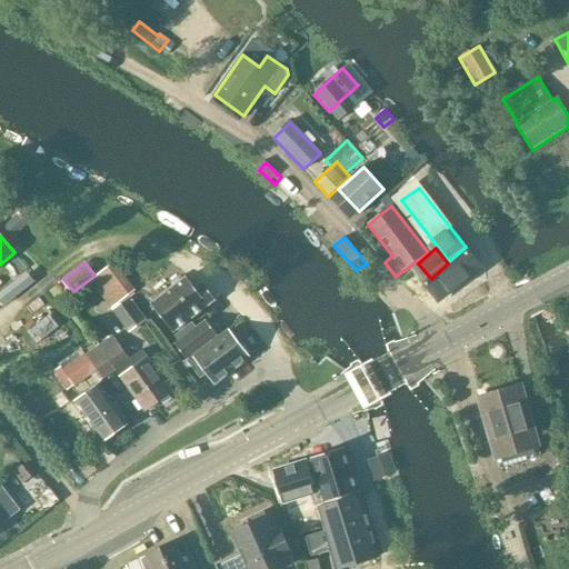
[(173,286),(151,303),(172,331),(215,300),(202,285),(196,290),(186,277),(182,279),(180,278),(178,277),(172,282),(171,283),(173,286)]
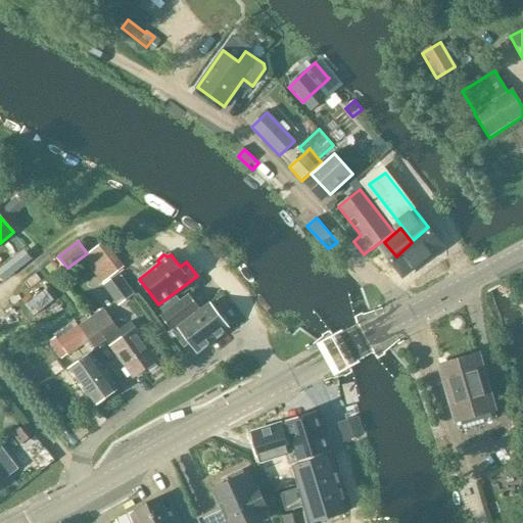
[(105,285),(120,305),(135,294),(120,275),(105,285)]
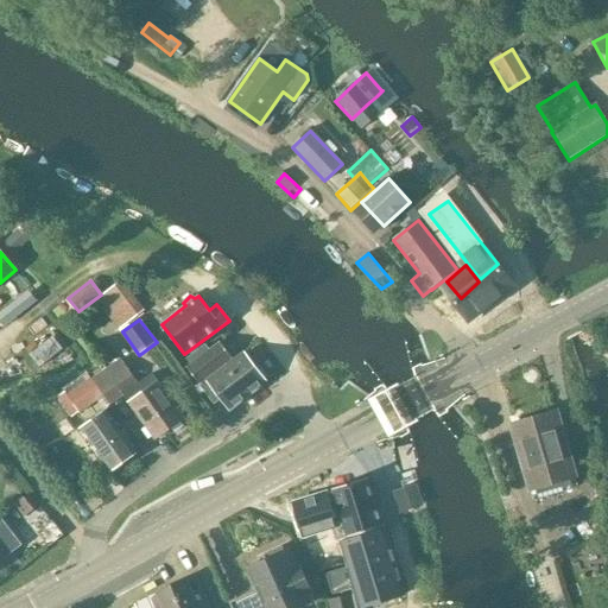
[(52,339),(30,356),(39,369),(63,352),(52,339)]
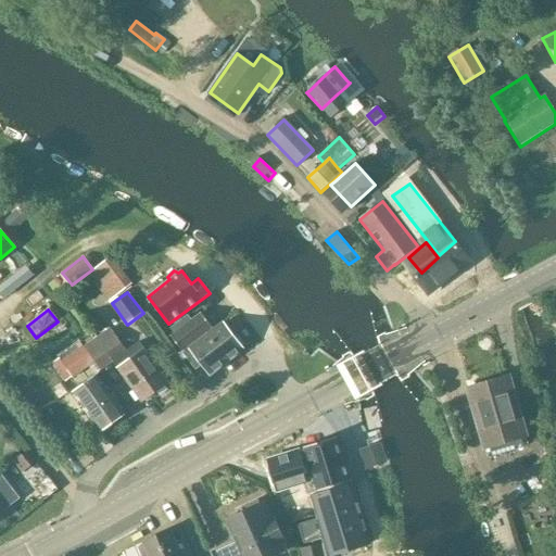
[(182,351),(184,350),(206,332),(204,329),(210,324),(202,314),(191,321),(188,317),(173,329),(177,333),(172,337),(182,351)]
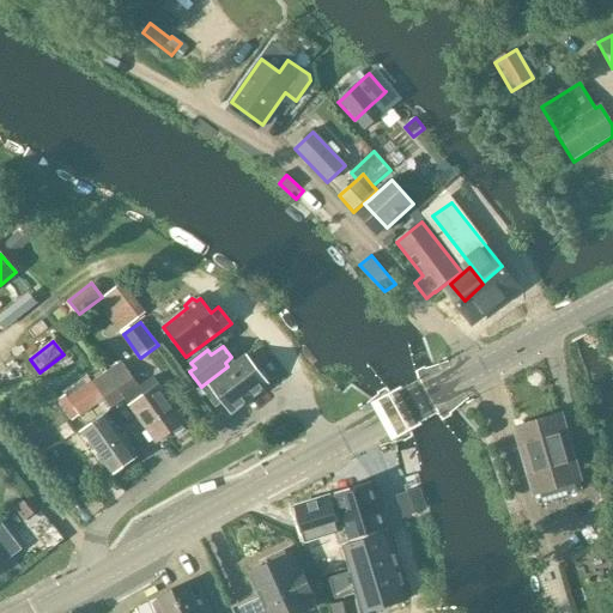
[(244,353),(202,386),(206,389),(204,390),(213,402),(219,398),(232,413),(268,386),(267,383),(268,377),(262,369),(256,370),(244,353)]
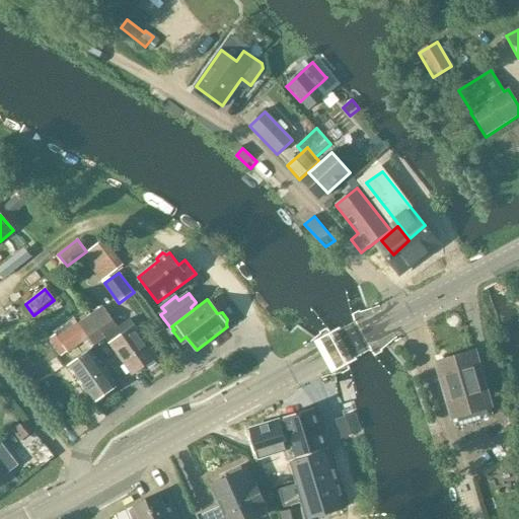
[(79,324),(89,339),(93,346),(105,338),(133,376),(157,358),(130,319),(118,327),(102,307),(79,324)]
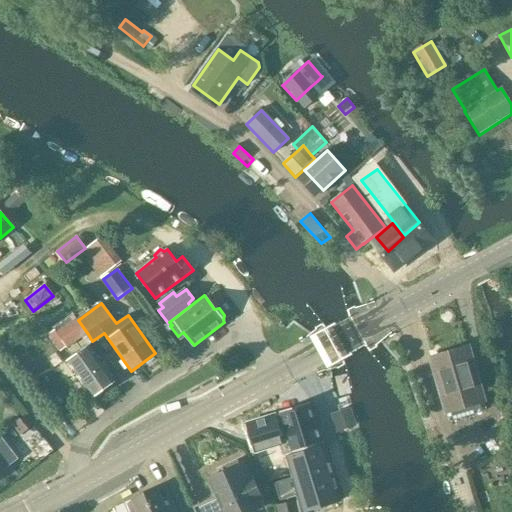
[(88,334),(78,320),(77,318),(56,333),(67,349),(88,334)]
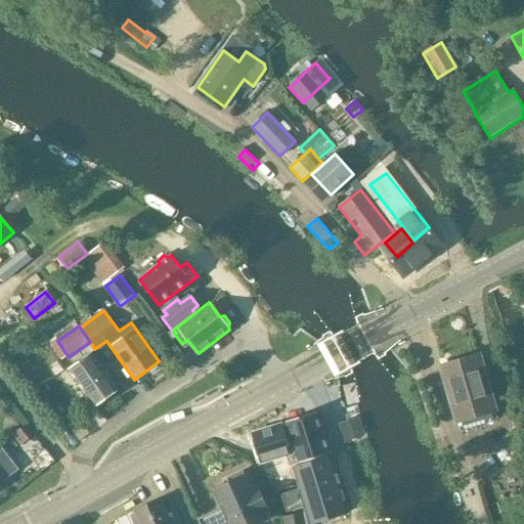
[(94,406),(117,391),(91,354),(69,369),(94,406)]
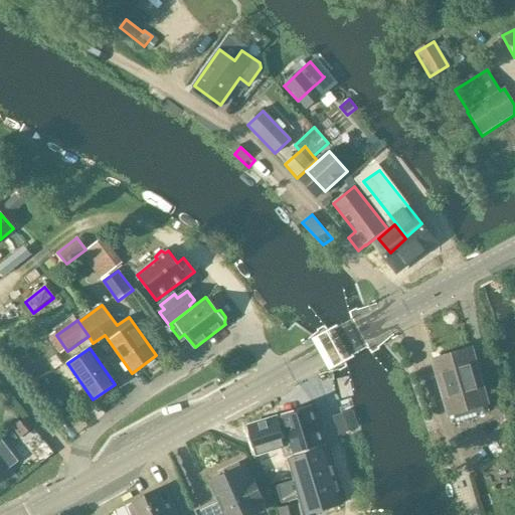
[(471,350),(441,359),(449,386),(442,388),(452,423),(477,416),(474,406),(486,402),(471,350)]
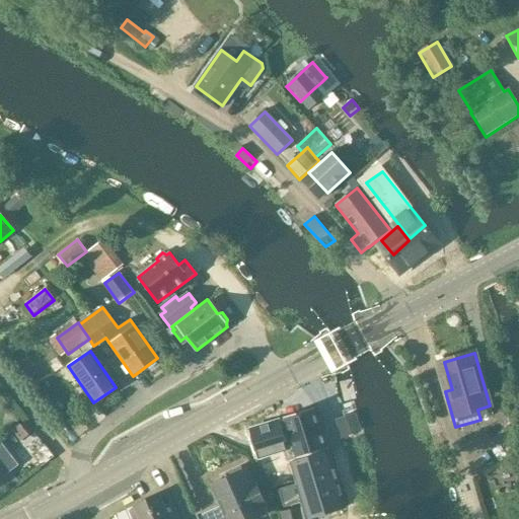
[(311,409),(276,421),(290,461),(306,455),(305,447),(322,442),(311,409)]
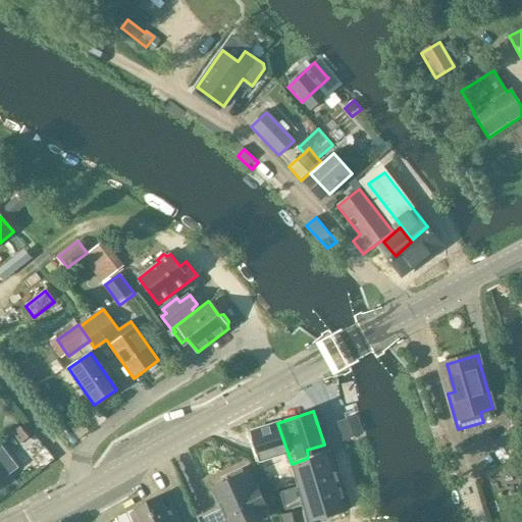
[(27,424),(12,435),(19,445),(34,433),(27,424)]
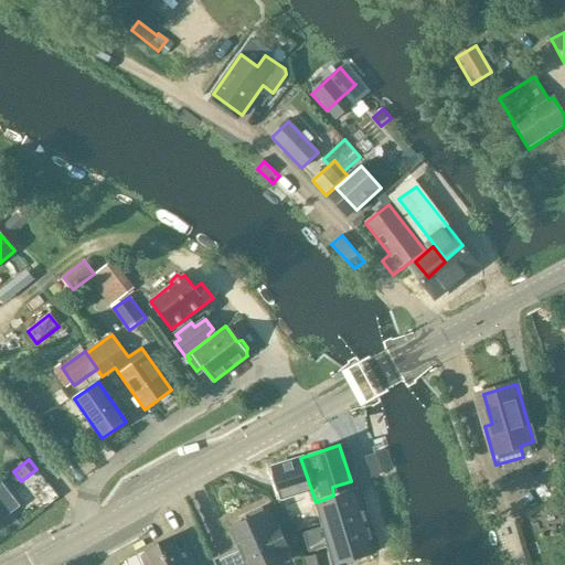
[(383,460),(368,465),(372,478),(382,475),(387,472),(383,460)]
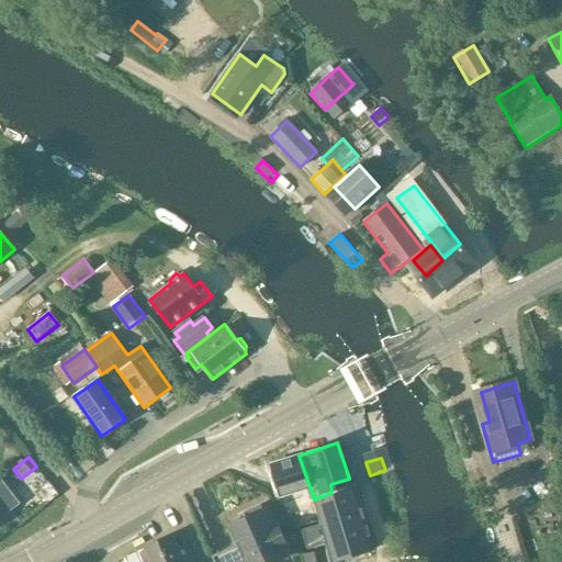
[(285,460),(262,471),(267,479),(265,480),(269,489),(271,486),(274,494),(296,487),(302,502),(311,499),(299,461),(288,463),(285,460)]
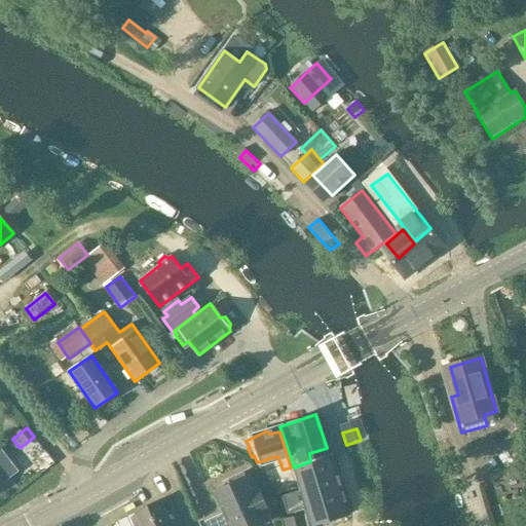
[(302,490),(285,496),(289,506),(307,499),(316,524),(349,513),(331,457),(296,471),(302,490)]
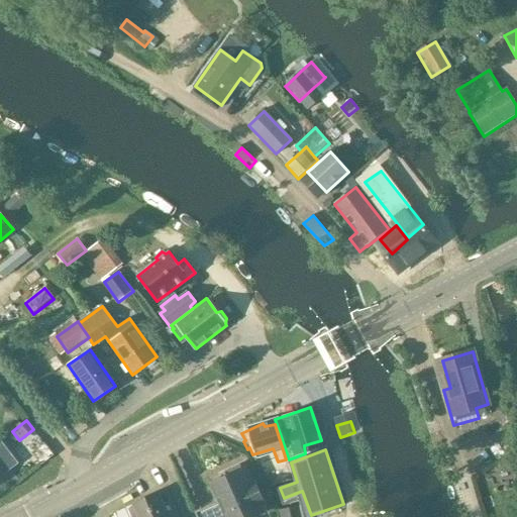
[(250,487),(240,464),(224,473),(226,478),(212,484),(220,502),(196,513),(197,516),(254,516),(263,513),(259,504),(264,502),(256,484),(250,487)]
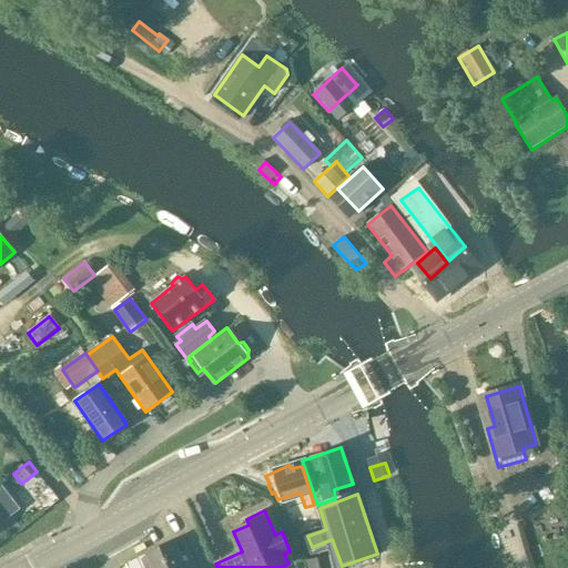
[(306,531),(321,525),(318,519),(304,525),(306,531)]
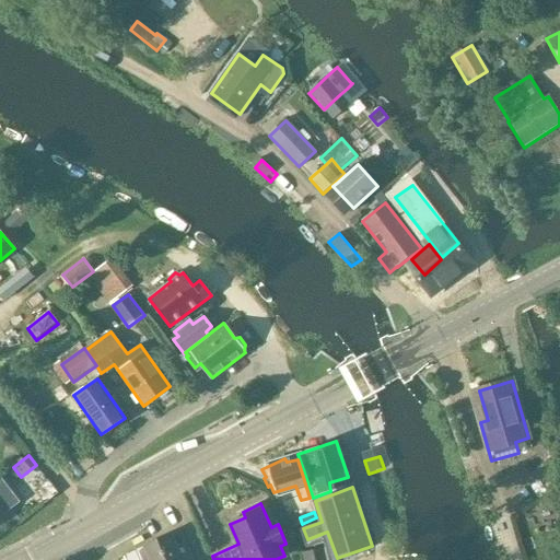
[(193,559),(181,531),(139,549),(143,559),(193,559)]
